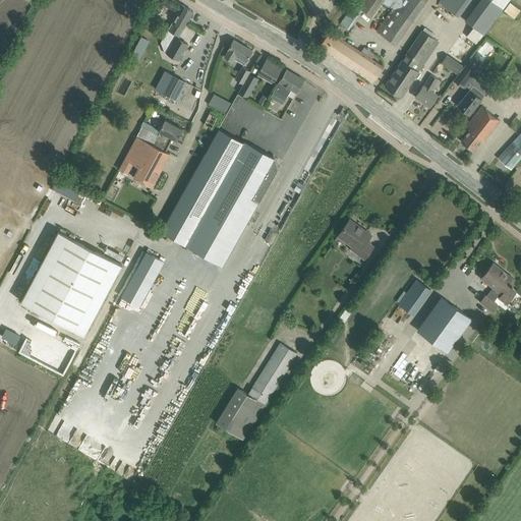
[(357,0),(340,23),(347,29),(361,9),(371,16),(382,2),(392,9),(377,30),(395,44),(426,0),(357,0)]
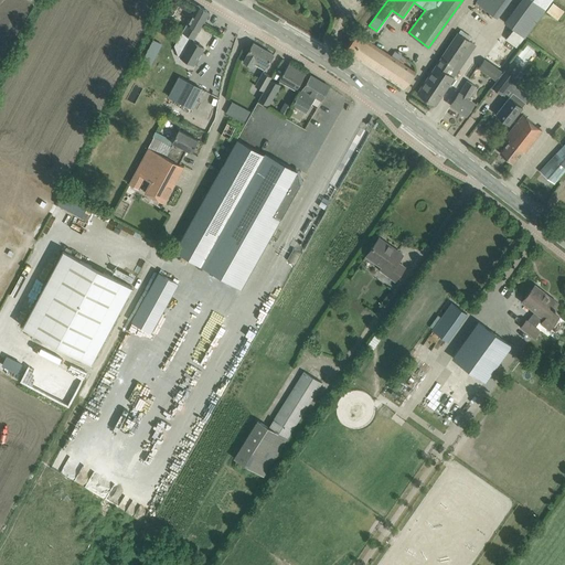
[(498,18),(510,0),(477,0),(476,2),(498,18)]
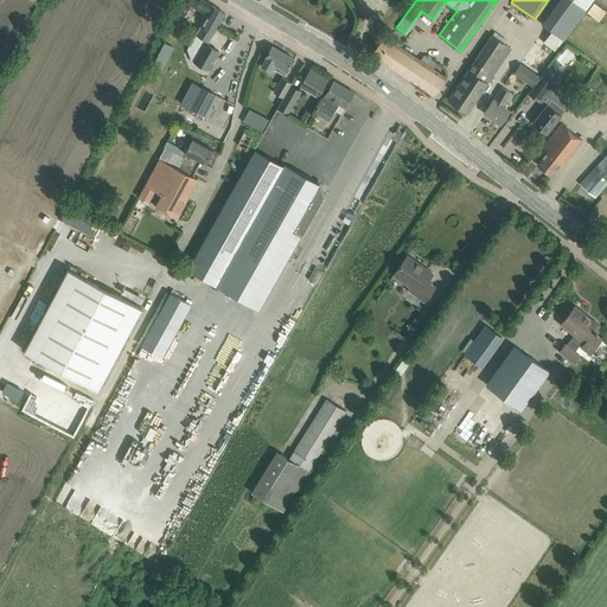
[(560,0),(542,24),(553,32),(544,44),(555,51),(592,0),(560,0)]
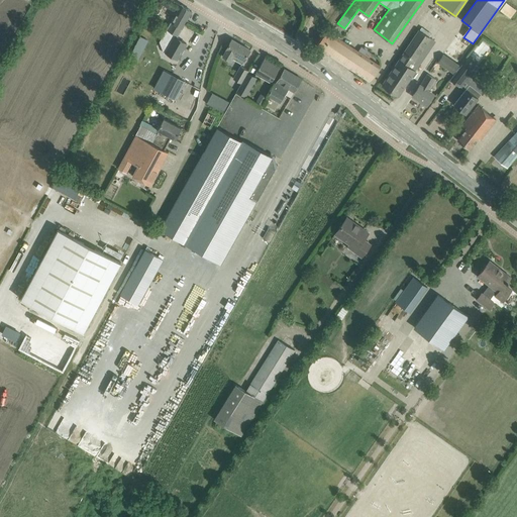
[(516,10),(506,2),(500,9),(510,18),(516,10)]
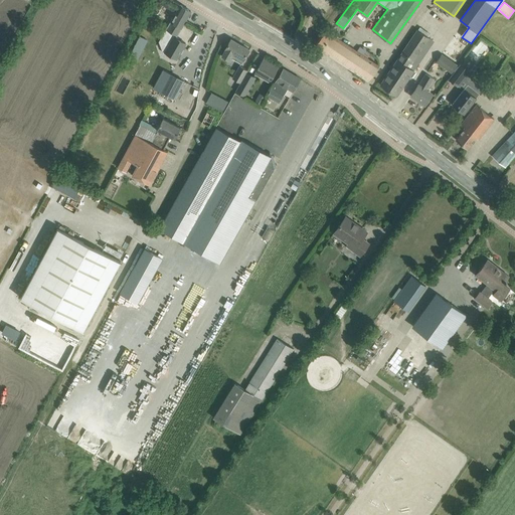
[(176,38),(191,11),(180,5),(160,40),(168,44),(169,45),(165,51),(175,57),(184,42),(176,38)]
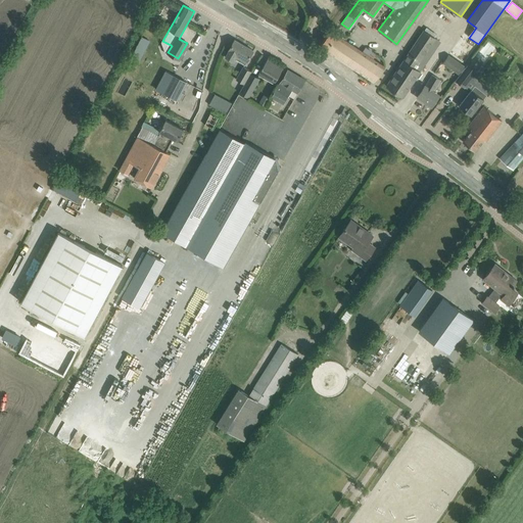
[(424,31),(403,60),(387,86),(402,97),(420,72),(413,66),(416,62),(418,64),(435,39),(424,31)]
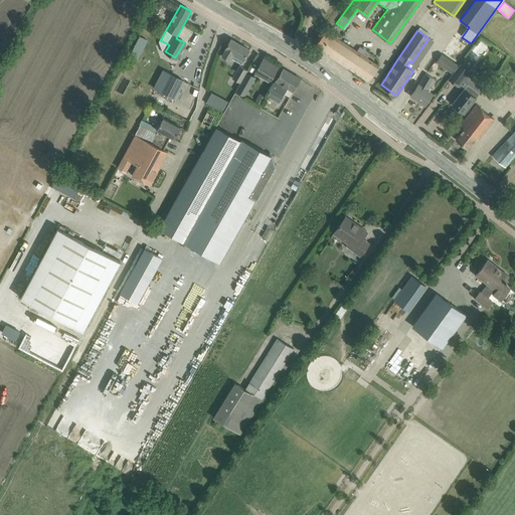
[(138,61),(148,39),(140,35),(129,57),(138,61)]
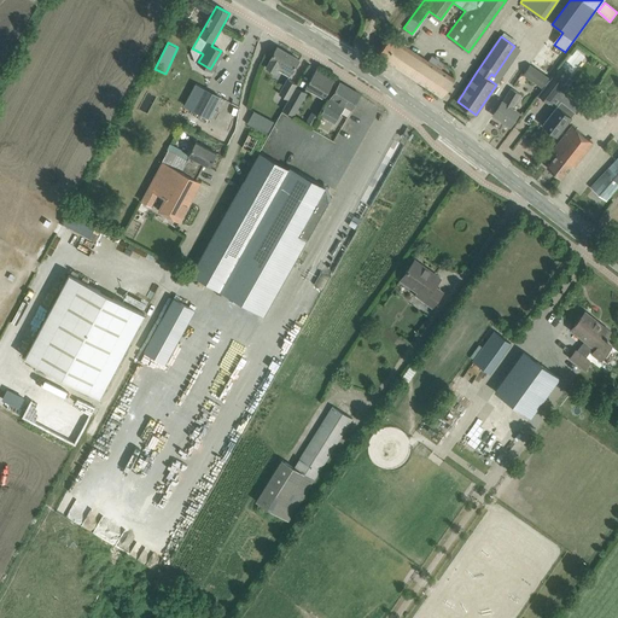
[(290,76),(299,59),(289,53),(289,54),(285,52),(285,51),(278,47),(270,59),(269,60),(270,60),(266,68),(275,73),(277,69),(290,76)]
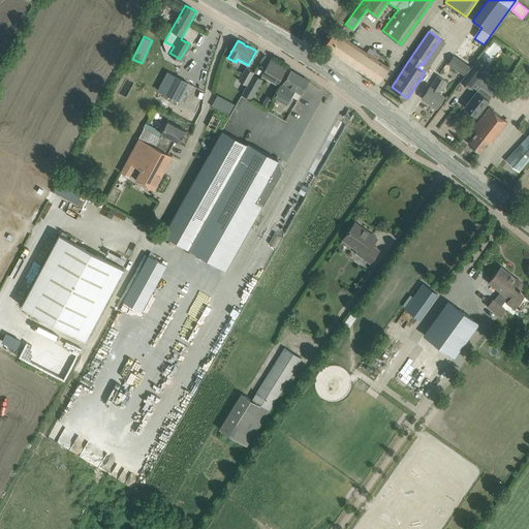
[(349,41),(339,57),(355,68),(378,83),(390,67),(366,53),(349,41)]
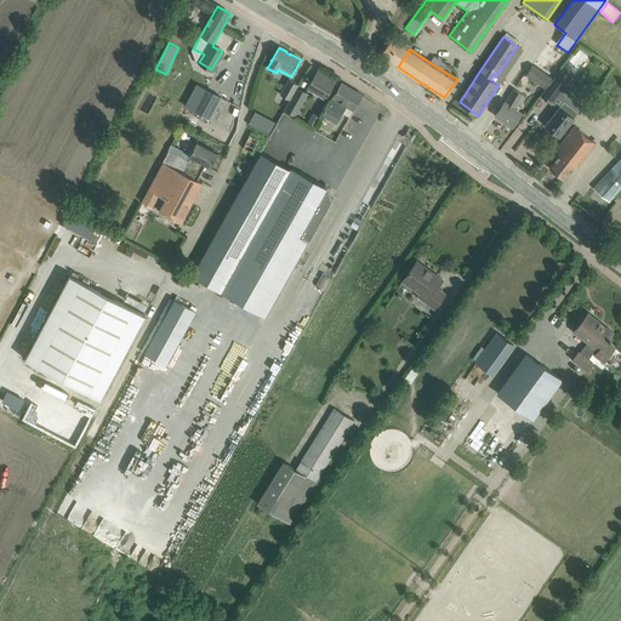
[(553,79),(534,66),(527,75),(546,89),(553,79)]
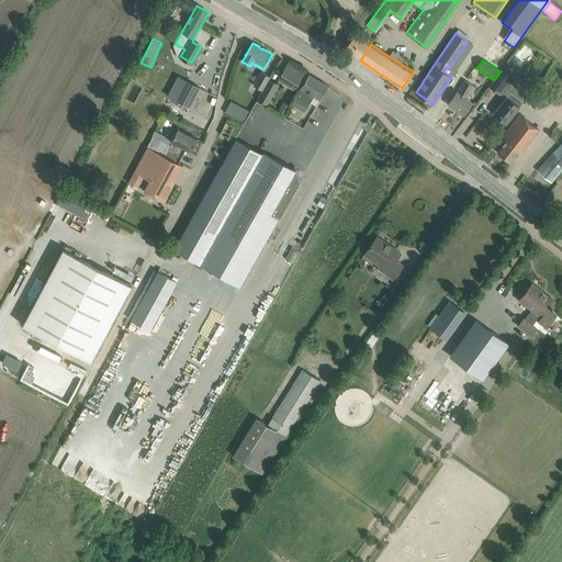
[(294,91),(304,72),(288,63),(277,81),(294,91)]
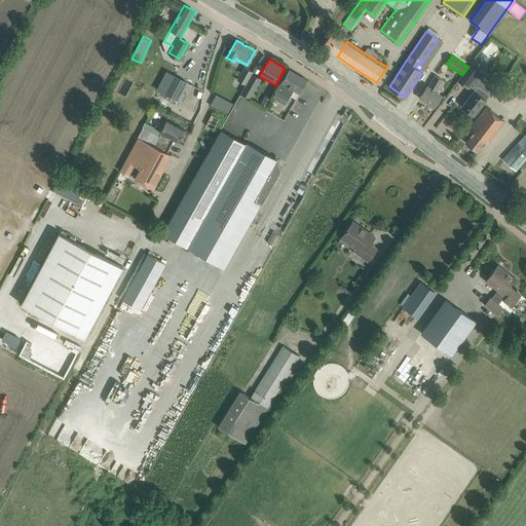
[(466,88),(482,69),(474,62),(458,81),(466,88)]
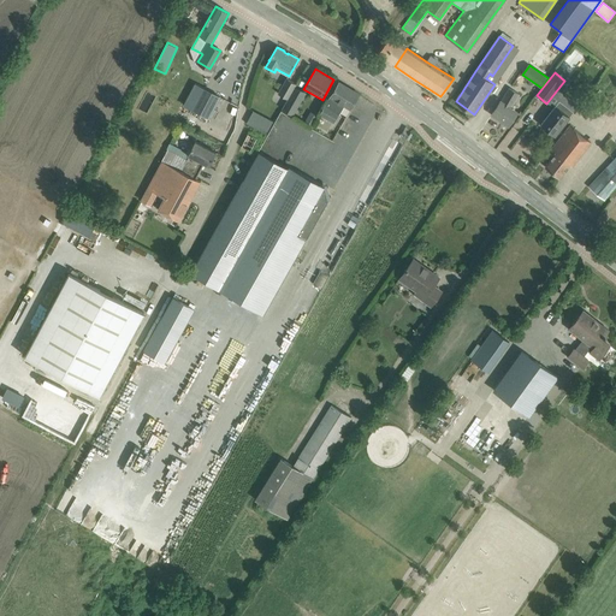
[(296,84),(286,78),(278,95),(286,100),(296,84)]
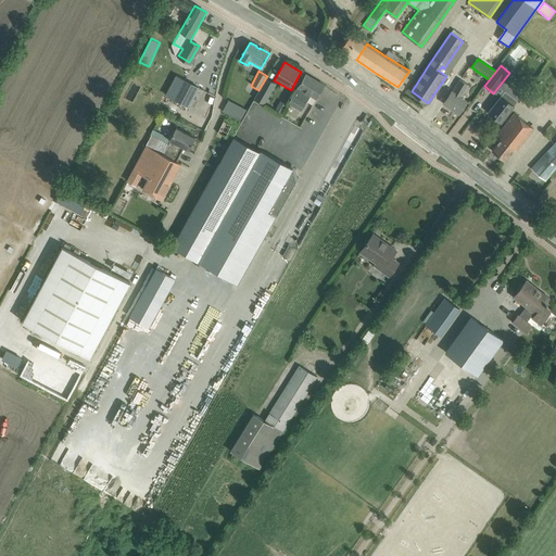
[(316,99),(325,85),(306,74),(299,87),(298,87),(289,102),(301,110),(305,102),(310,95),(316,99)]
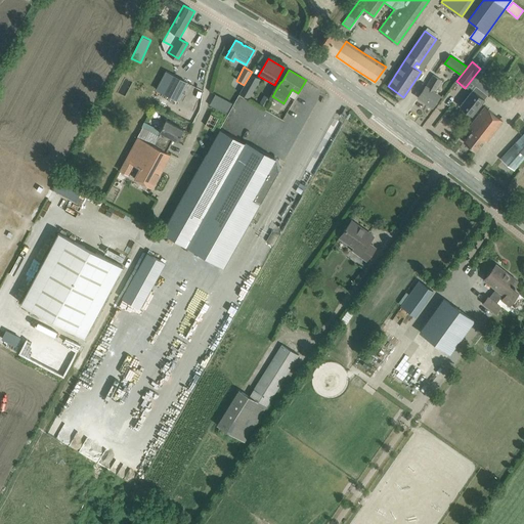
[(167,72),(157,89),(177,100),(186,82),(167,72)]
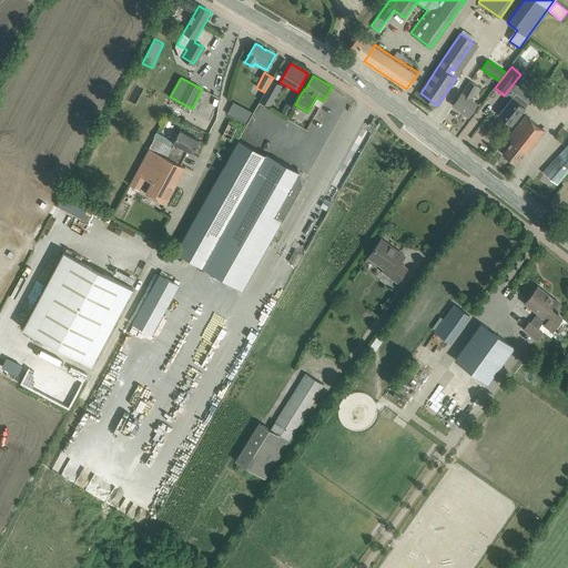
[(269,105),(272,100),(281,85),(273,81),(261,101),(269,105)]
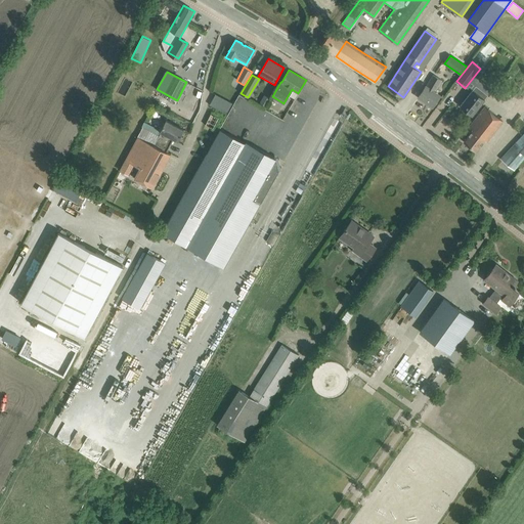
[(434,92),(442,81),(433,75),(426,87),(426,86),(419,97),(433,106),(439,96),(434,92)]
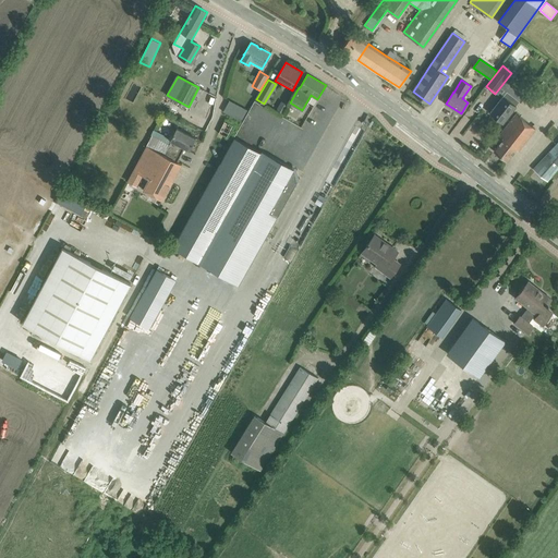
[(552,85),(547,91),(553,96),(557,89),(552,85)]
